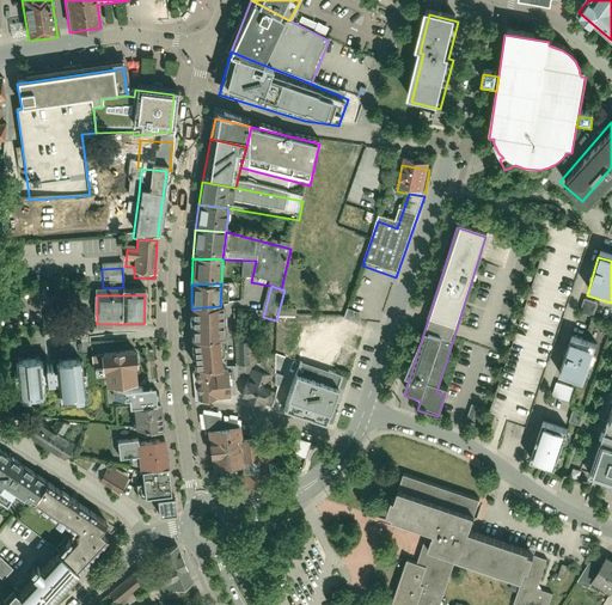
[(191,309),(191,342),(221,338),(226,337),(225,305),(220,306),(191,309)]
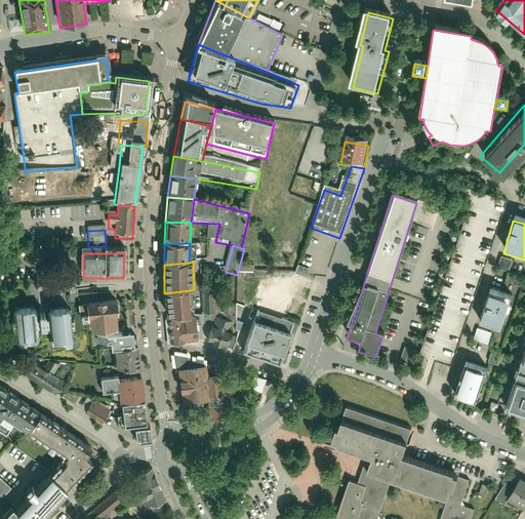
[(509,277),(513,266),(500,262),(497,273),(509,277)]
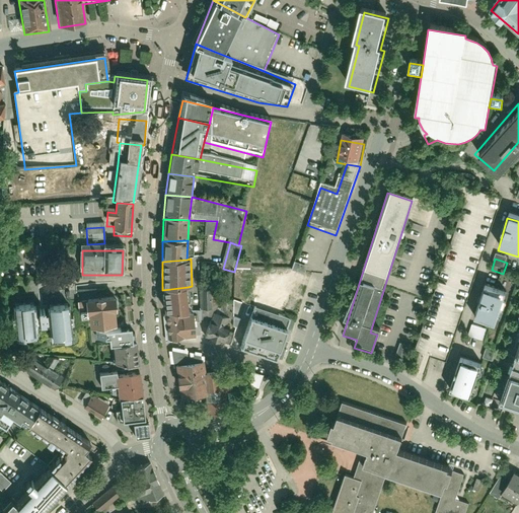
[(252,309),(238,351),(276,363),(289,322),(279,319),(281,310),(285,311),(289,299),(285,298),(288,288),(291,289),(296,274),(269,272),(255,310),(252,309)]
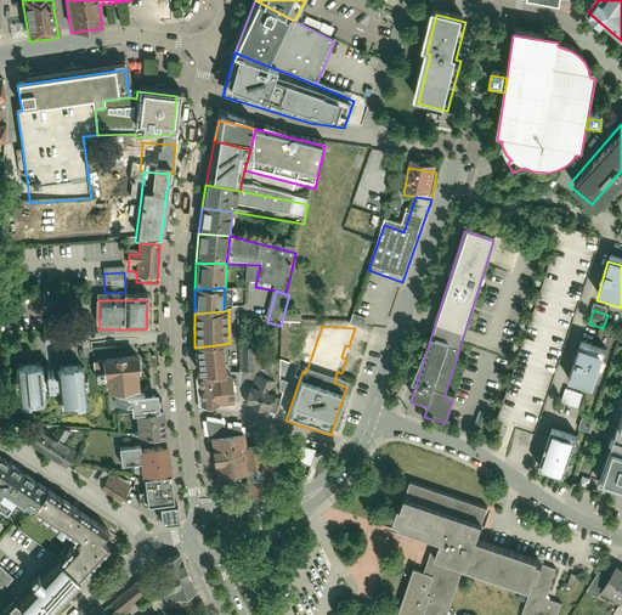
[(225,344),(194,348),(198,381),(225,378),(225,344)]
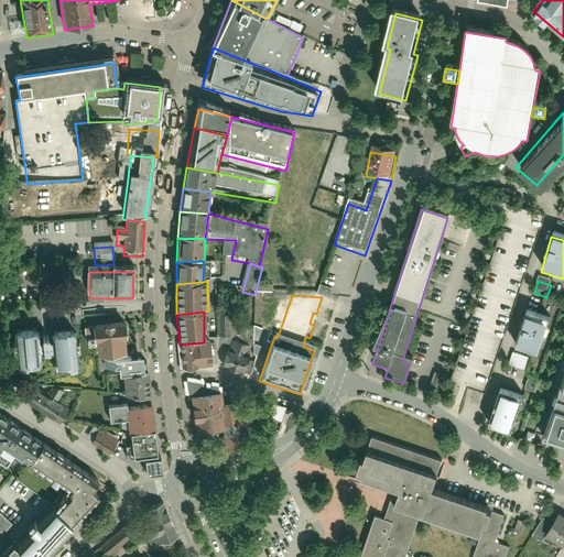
[(525,314),(514,349),(531,355),(538,356),(548,321),(525,314)]
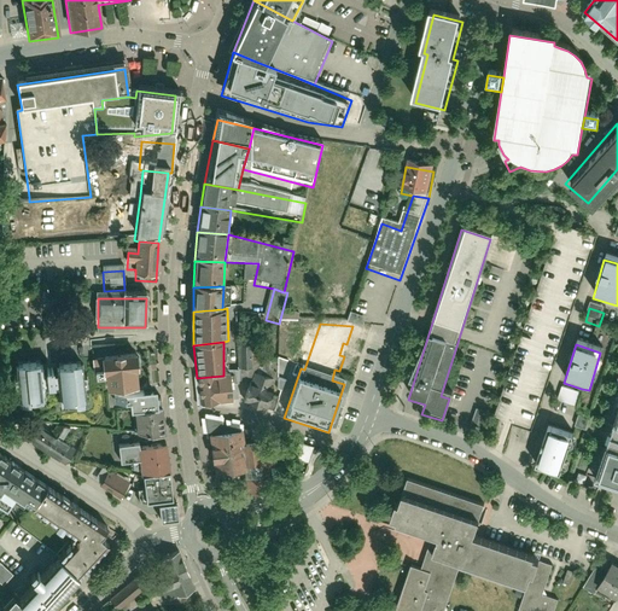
[(251,353),(242,353),(240,373),(251,373),(251,353)]
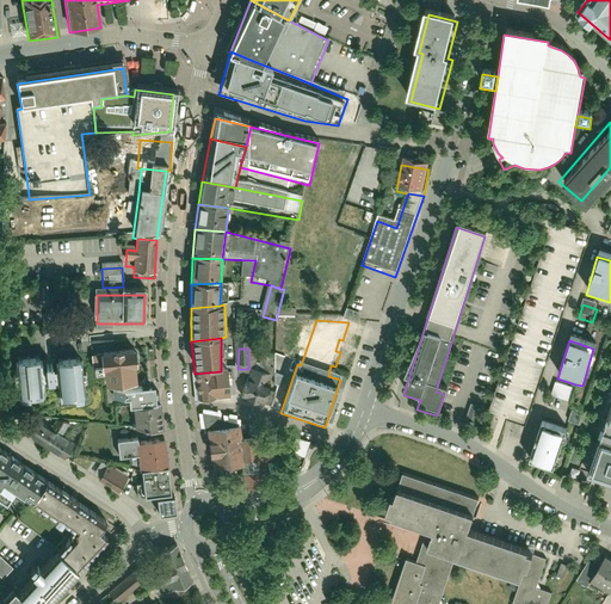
[(137,384),(135,353),(92,357),(93,371),(103,371),(104,387),(137,384)]
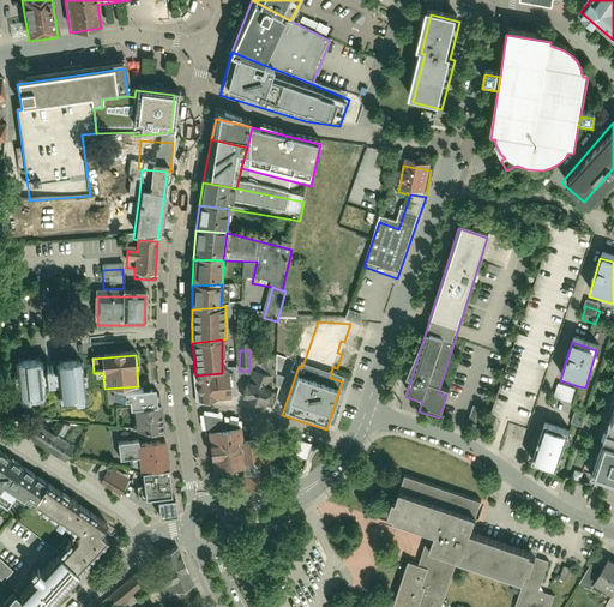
[(61,407),(85,406),(84,388),(86,386),(86,377),(84,377),(83,370),(58,371),(58,376),(42,377),(41,370),(19,371),(20,404),(44,403),(43,390),(60,390),(61,407)]
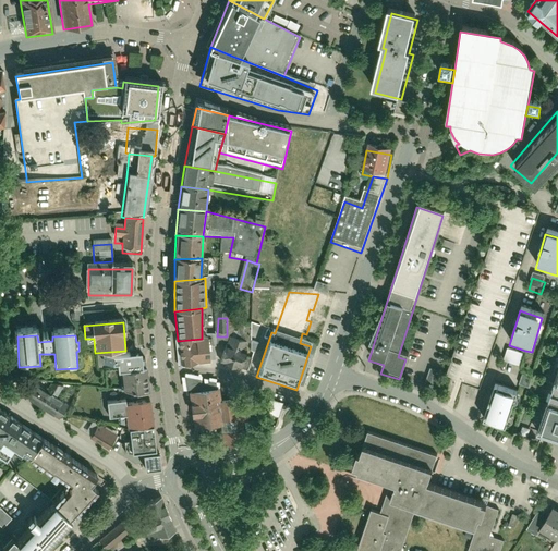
[(178,341),(180,370),(210,368),(207,339),(202,339),(178,341)]
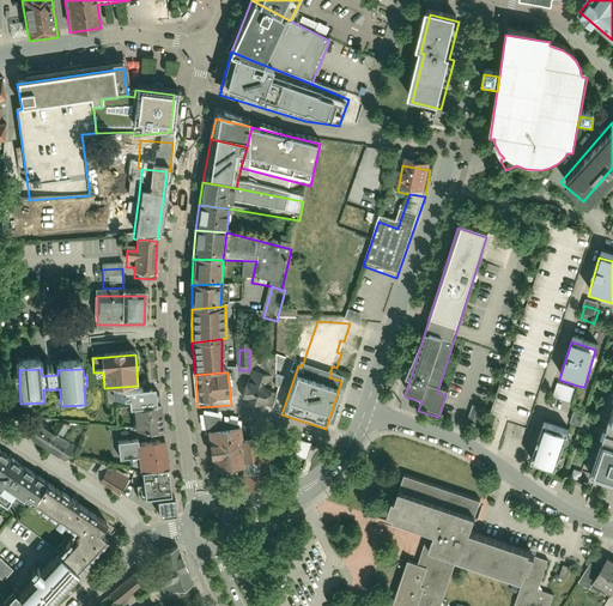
[(271,382),(255,377),(252,387),(249,386),(243,403),(271,412),(277,394),(267,392),(271,382)]
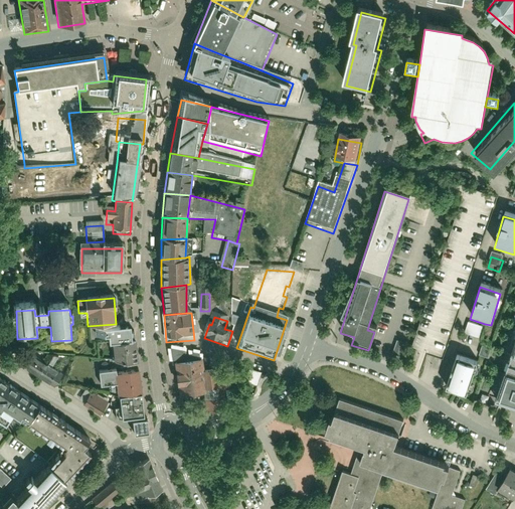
[(468,326),(464,338),(480,343),(484,331),(468,326)]
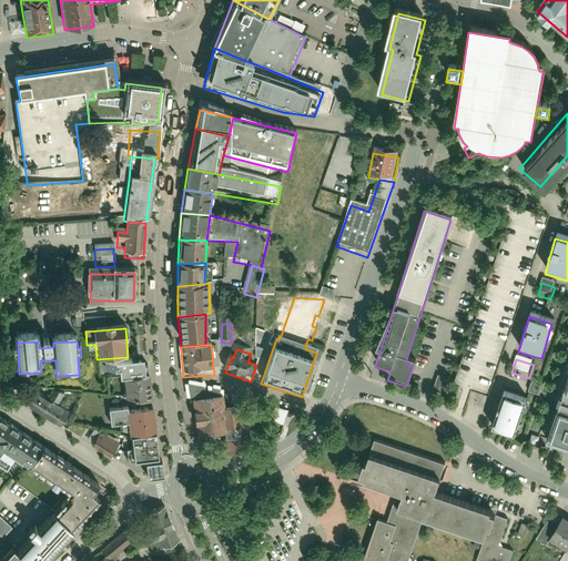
[(122,380),(124,401),(150,399),(148,377),(145,378),(143,363),(104,366),(105,375),(120,374),(120,380),(122,380)]
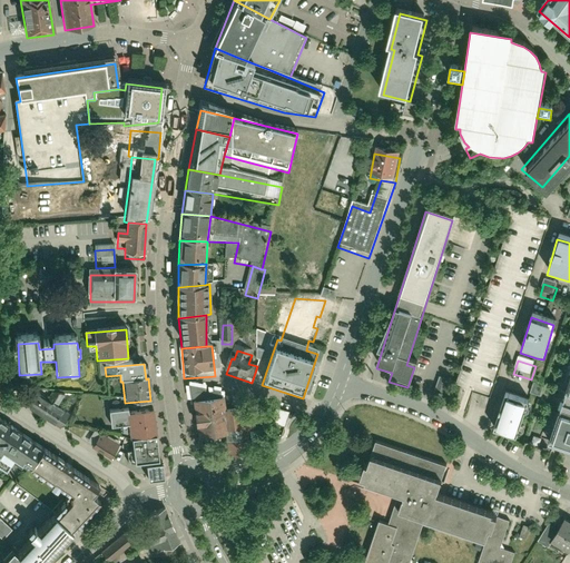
[(569,366),(544,443),(569,451),(569,366)]
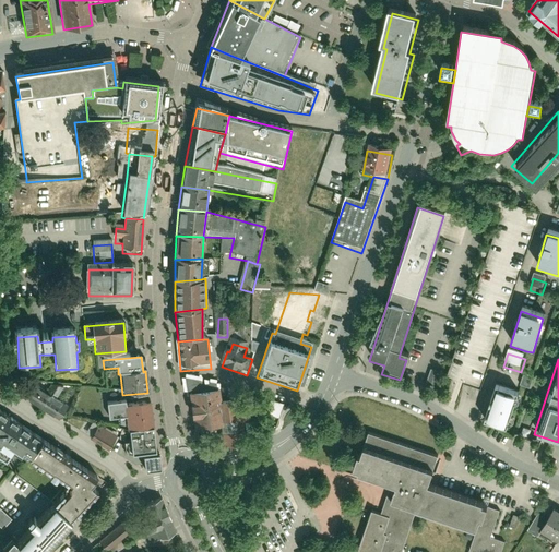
[(520,390),(527,392),(531,382),(523,380),(520,390)]
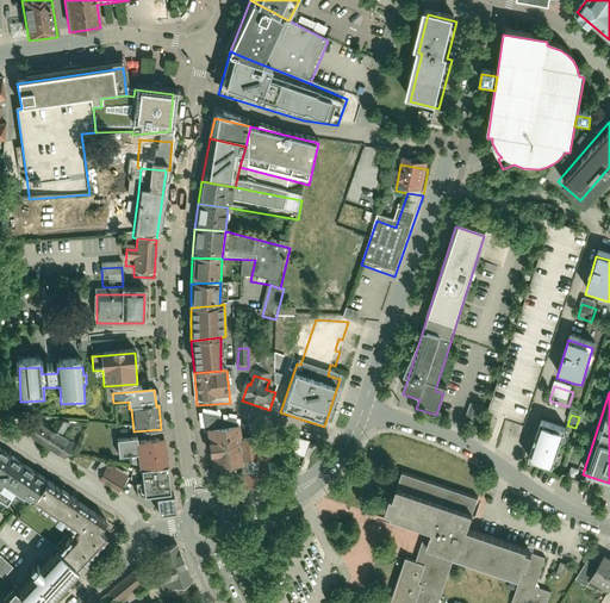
[(241,441),(238,423),(204,417),(212,476),(237,472),(240,493),(268,489),(265,467),(281,465),(277,435),(241,441)]
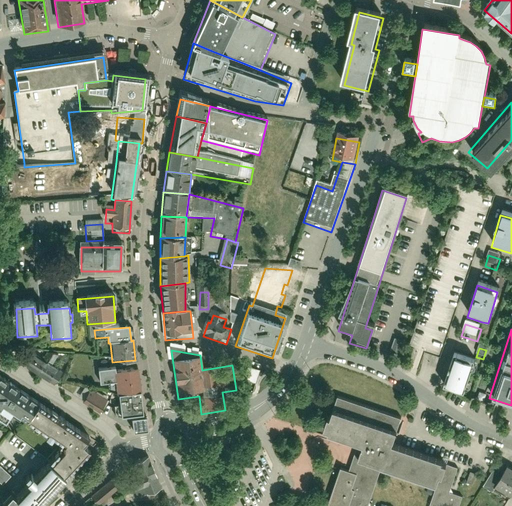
[(47,366),(54,368),(56,358),(49,356),(47,366)]
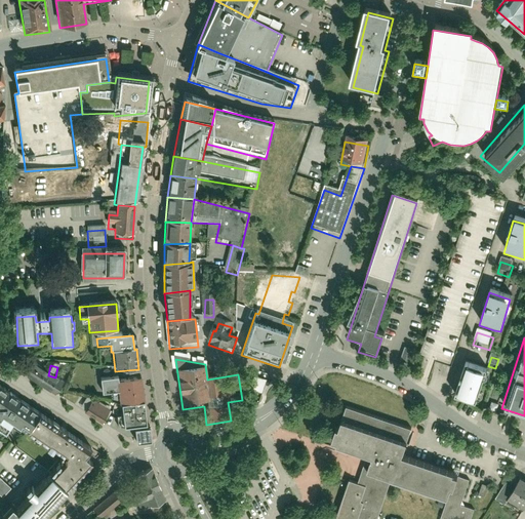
[(26,377),(58,398),(66,388),(33,366),(26,377)]
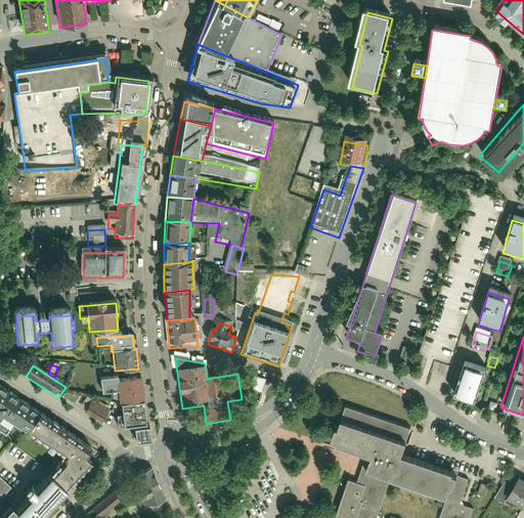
[(465,365),(454,398),(476,404),(486,372),(474,369),(465,365)]
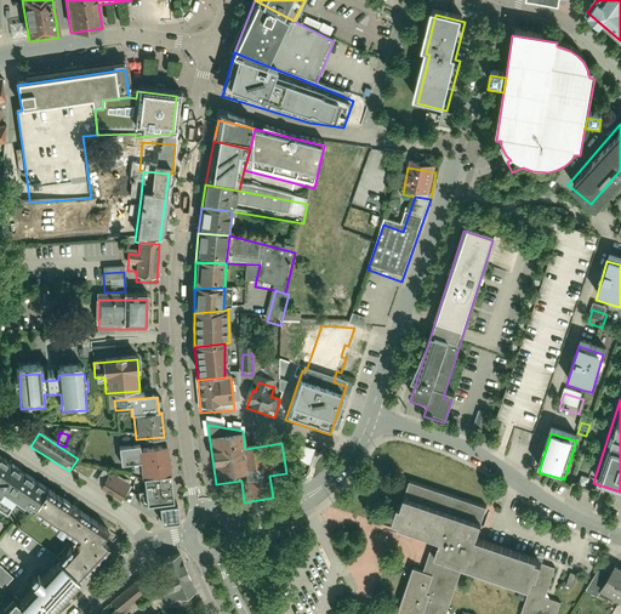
[(159,509),(175,507),(169,450),(140,453),(140,450),(119,453),(121,470),(141,467),(146,511),(159,509)]
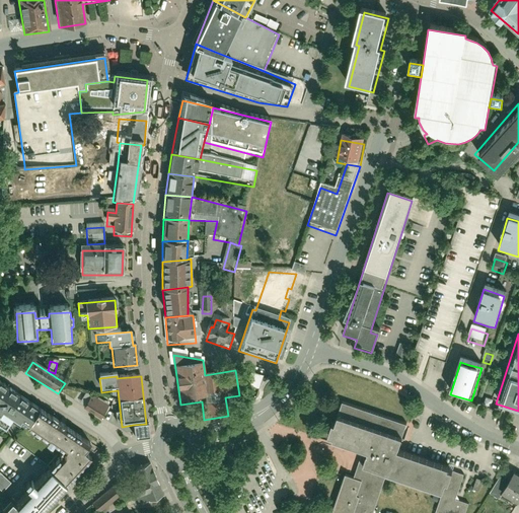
[(245,389),(258,392),(262,379),(249,376),(245,389)]
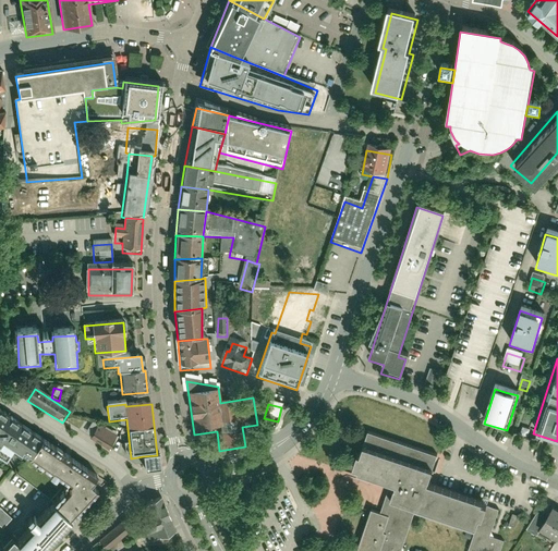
[(13,451),(26,461),(37,445),(0,420),(0,462),(3,464),(13,451)]
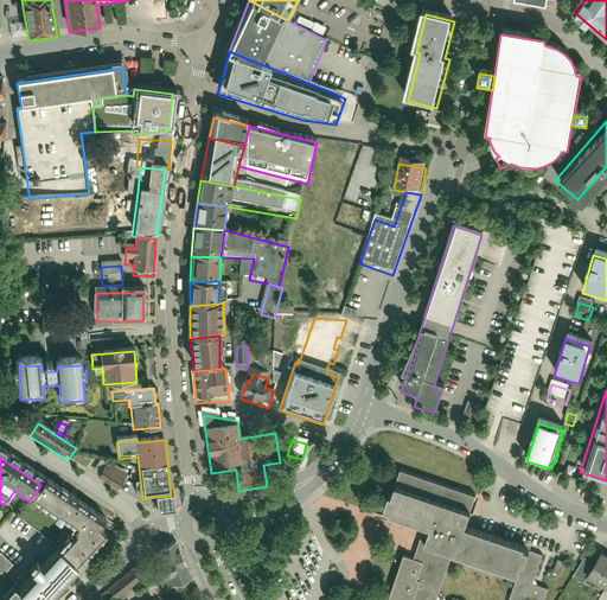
[(109,467),(100,482),(120,496),(129,480),(109,467)]
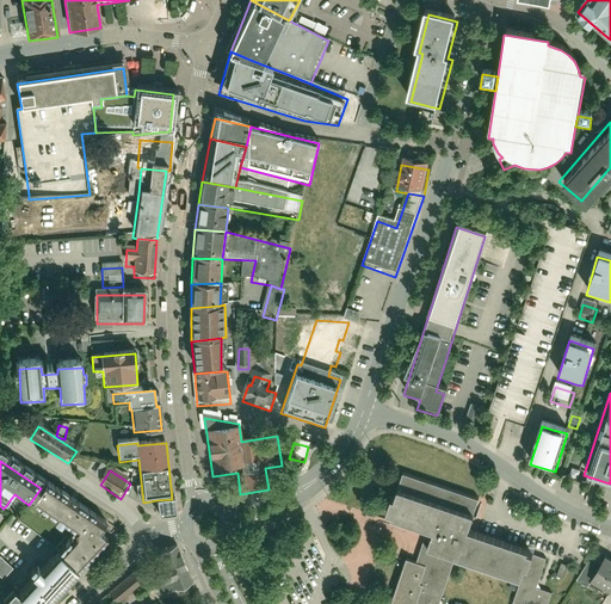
[(474,506),(402,484),(389,521),(431,534),(420,567),(407,564),(394,603),(437,603),(450,566),(516,587),(511,603),(542,603),(545,593),(531,589),(541,560),(464,535),(474,506)]
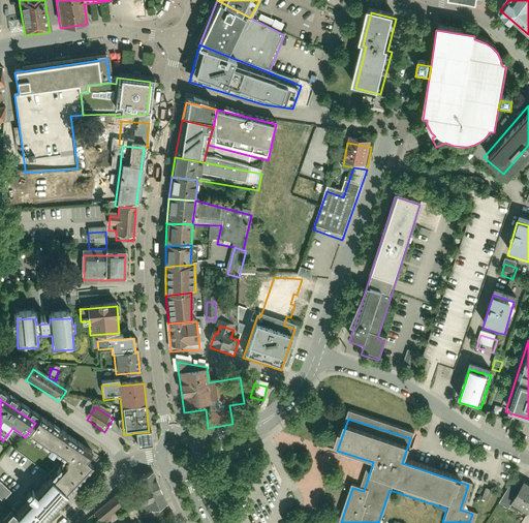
[(35,423),(25,437),(65,464),(48,484),(64,498),(89,471),(83,465),(89,459),(35,423)]
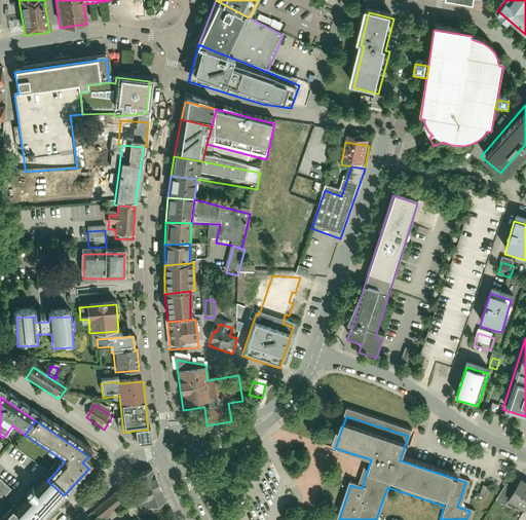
[(150,430),(148,430),(135,431),(137,447),(152,445),(150,430)]
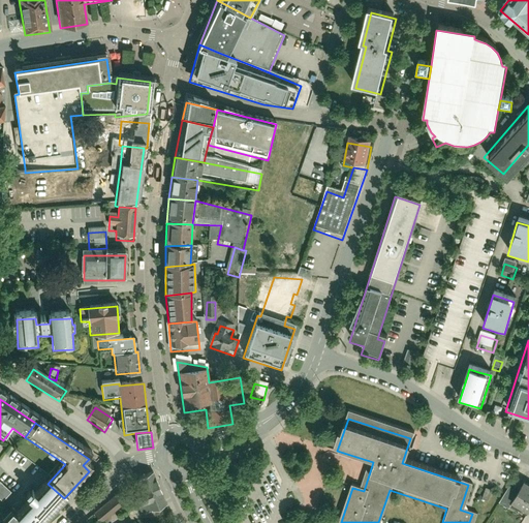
[(142,519),(166,510),(155,478),(130,486),(142,519)]
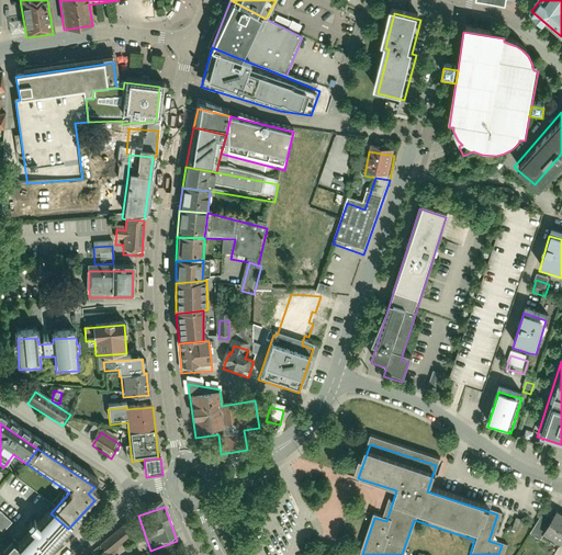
[(10,551),(13,554),(44,554),(68,529),(51,513),(48,511),(10,551)]
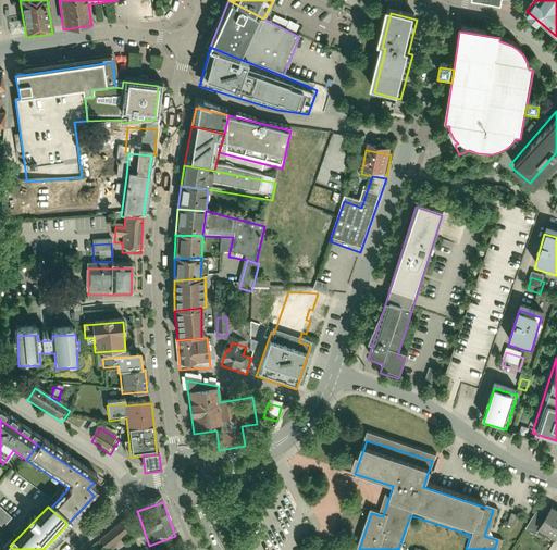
[(539,517),(529,533),(555,549),(556,545),(556,514),(551,511),(544,522),(539,517)]
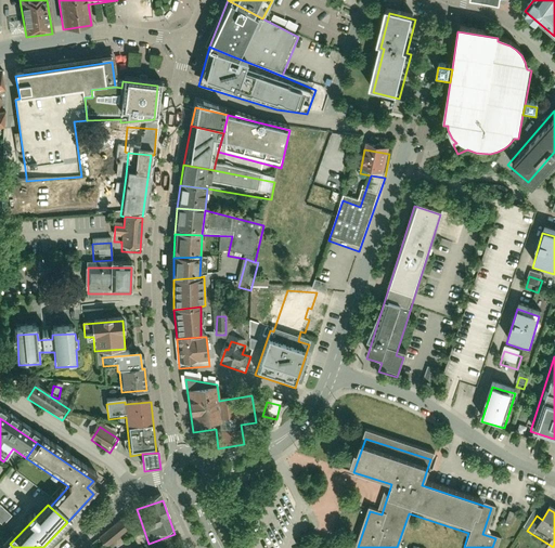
[(11,521),(0,511),(0,527),(3,531),(11,521)]
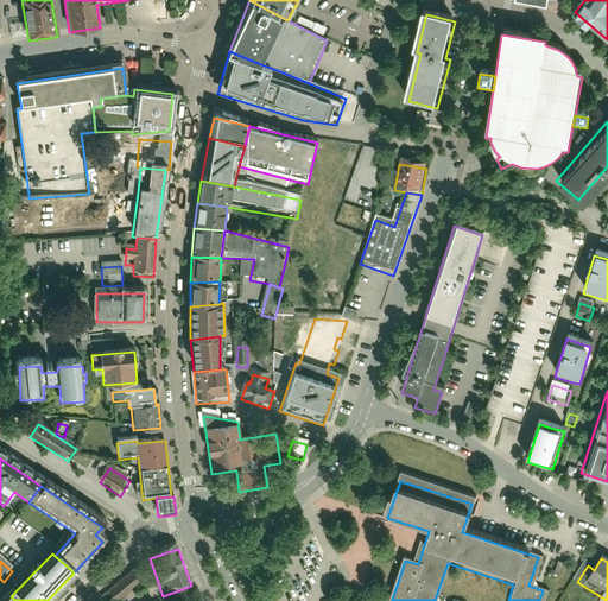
[(565,570),(559,568),(555,580),(561,582),(565,570)]
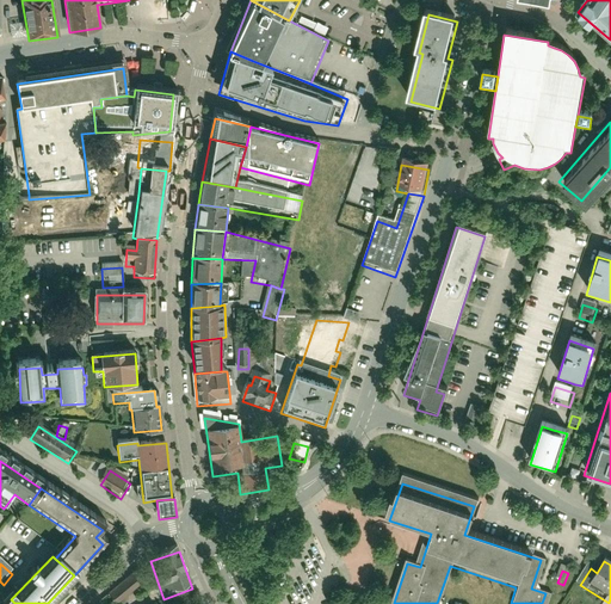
[(142,587),(134,577),(110,596),(116,603),(124,603),(142,587)]
